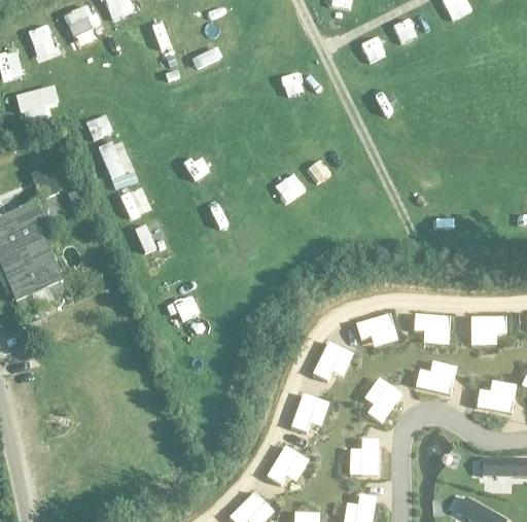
[(63,25),(92,11),(86,0),(58,0),(53,2),(63,25)]
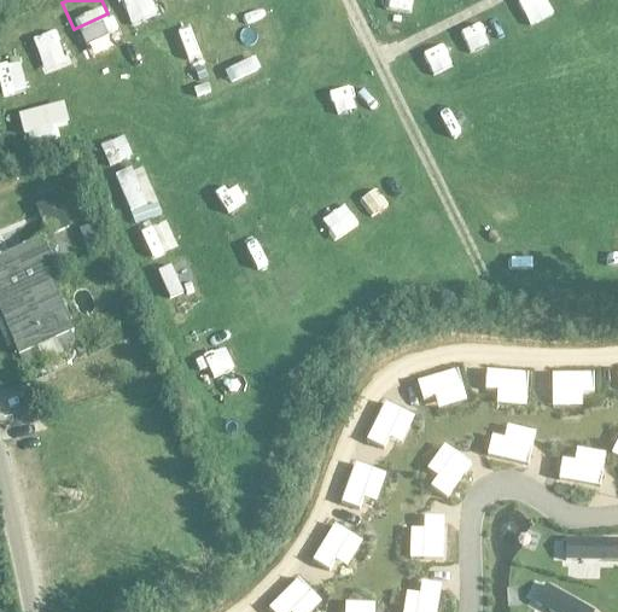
[(186,45),(197,41),(187,12),(176,16),(186,45)]
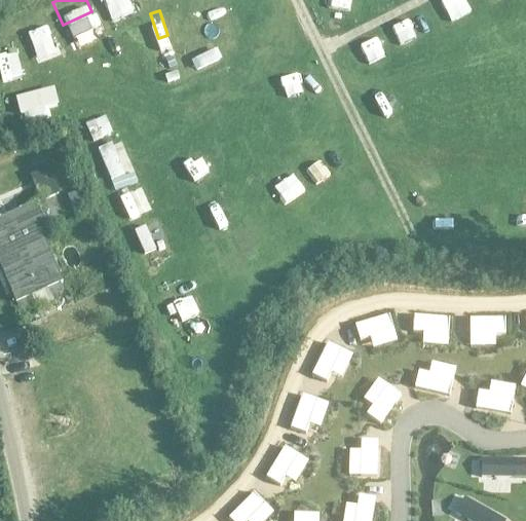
[(41,11),(22,16),(27,37),(46,33),(41,11)]
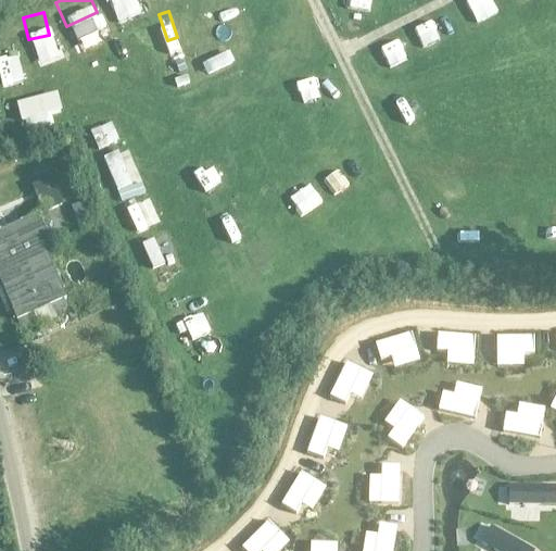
[(40,83),(27,86),(25,74),(12,77),(20,112),(45,107),(40,83)]
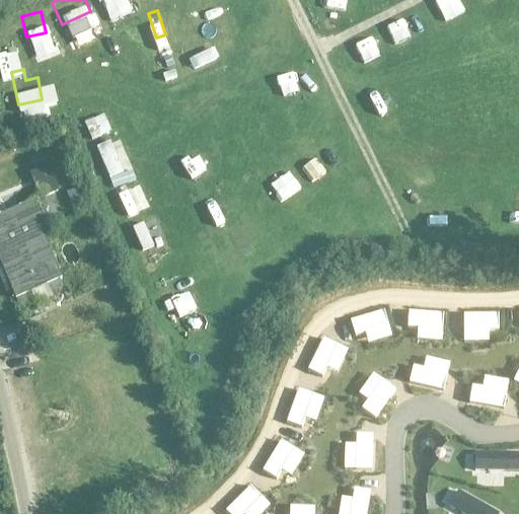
[(77,106),(84,125),(102,119),(96,100),(77,106)]
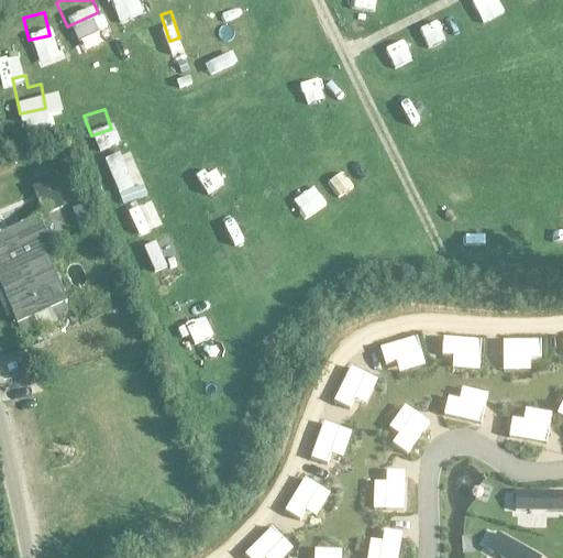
[(110,175),(131,170),(124,145),(103,151),(110,175)]
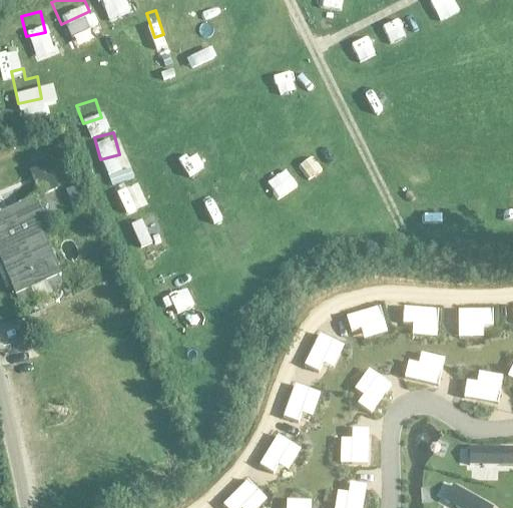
[(56,184),(46,161),(30,168),(40,191),(56,184)]
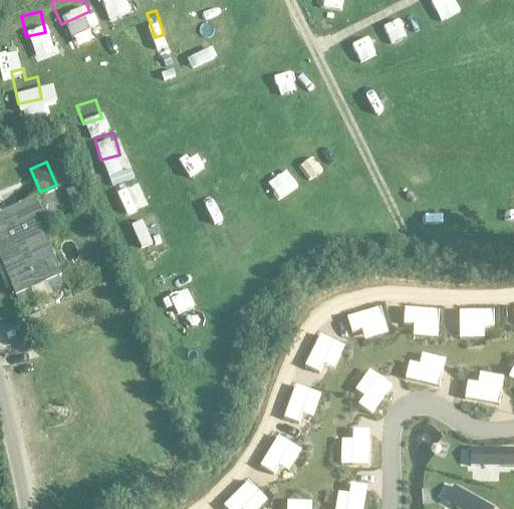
[(110,177),(117,194),(136,188),(130,170),(110,177)]
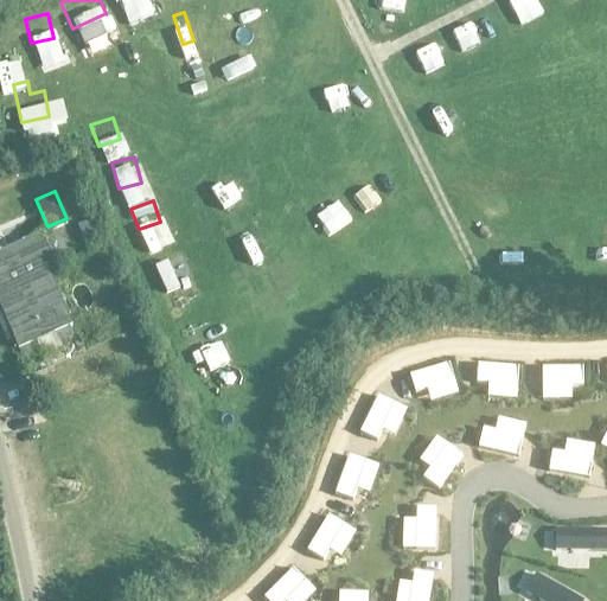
[(0,248),(0,317),(6,333),(13,330),(24,353),(40,346),(36,337),(55,330),(58,338),(76,331),(49,267),(57,263),(43,230),(0,248)]
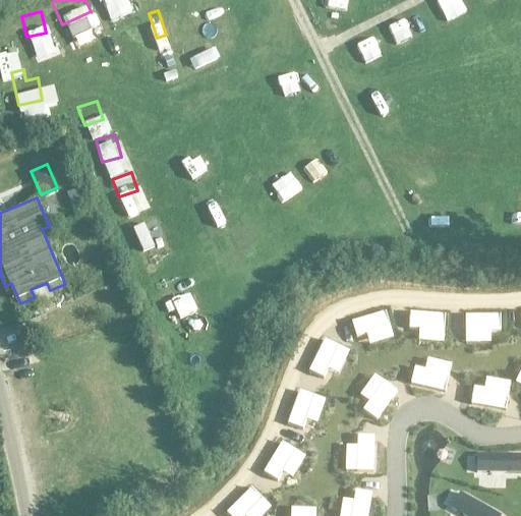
[(360,210),(361,219),(382,216),(381,207),(360,210)]
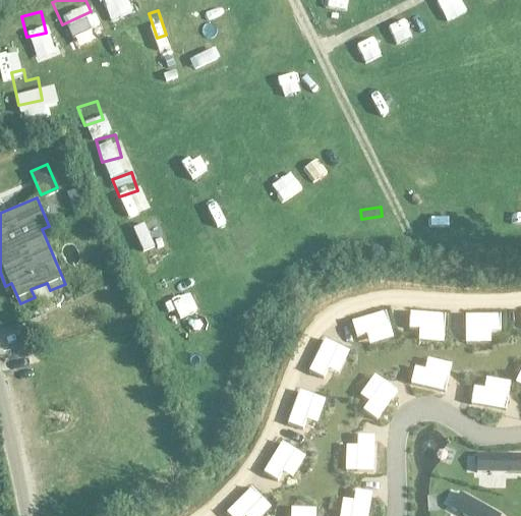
[(162,246),(180,240),(177,230),(159,237),(162,246)]
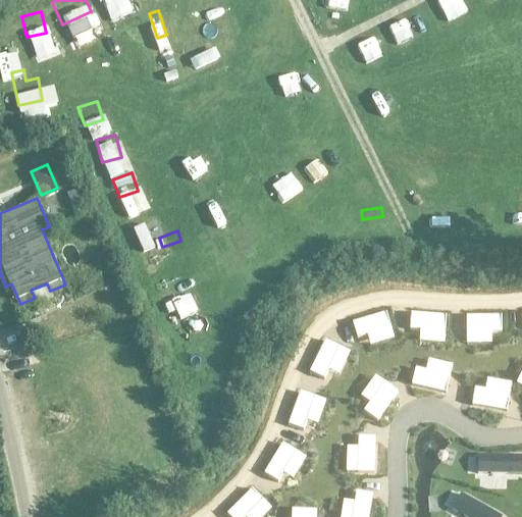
[(183,243),(164,249),(167,258),(186,253),(183,243)]
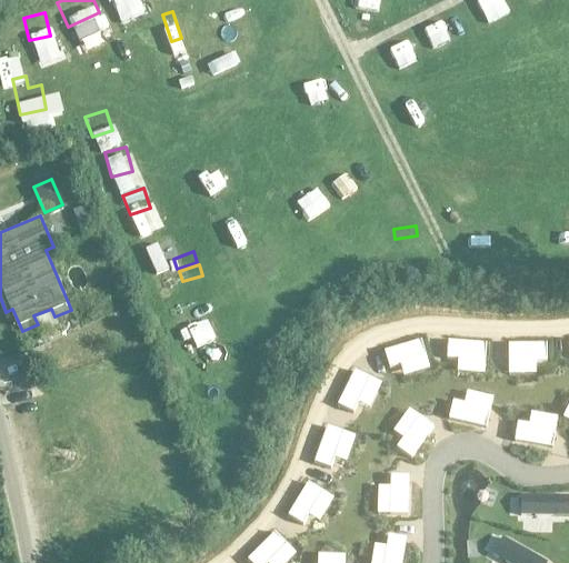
[(421,338),(385,348),(389,363),(426,353),(421,338)]
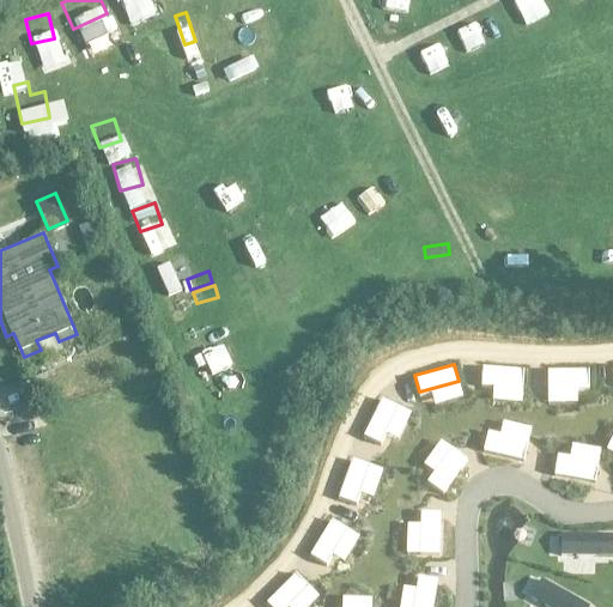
[(483,364),(481,382),(522,384),(523,366),(483,364)]
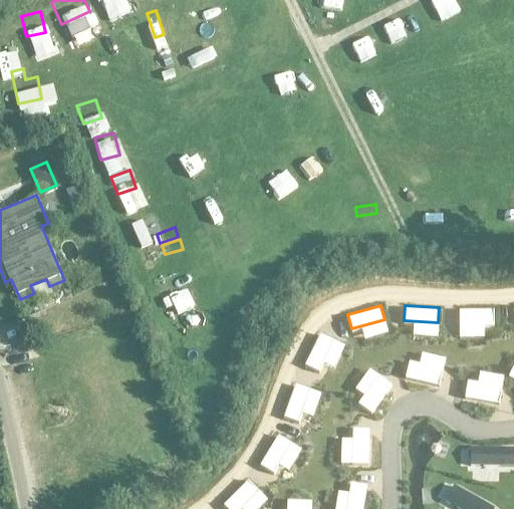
[(459,309),(458,323),(493,323),(493,308),(459,309)]
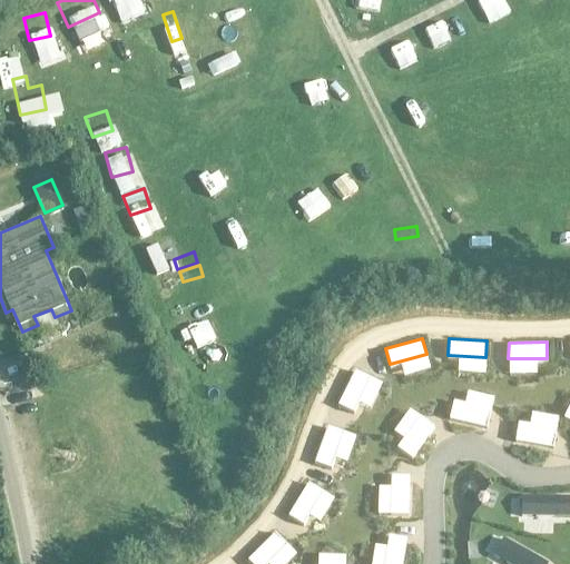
[(355,368),(338,403),(352,409),(369,375),(355,368)]
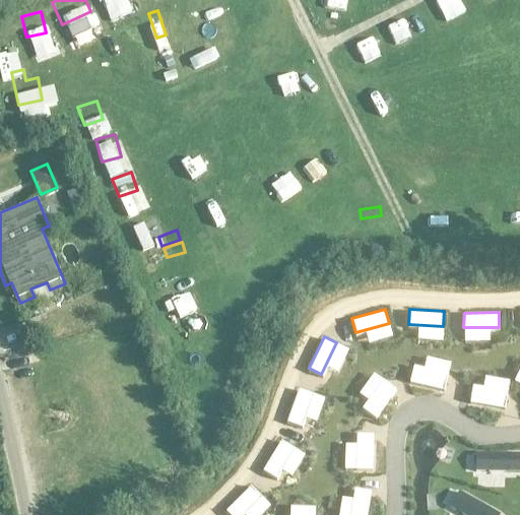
[(448,373),(414,367),(411,381),(445,388),(448,373)]
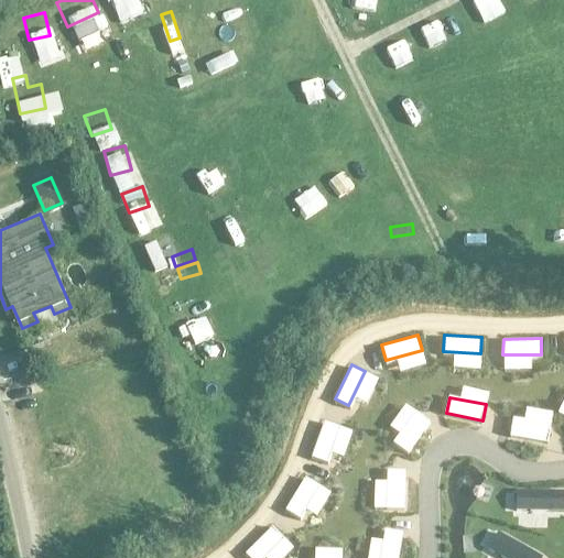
[(415,411),(393,440),(408,450),(430,420),(415,411)]
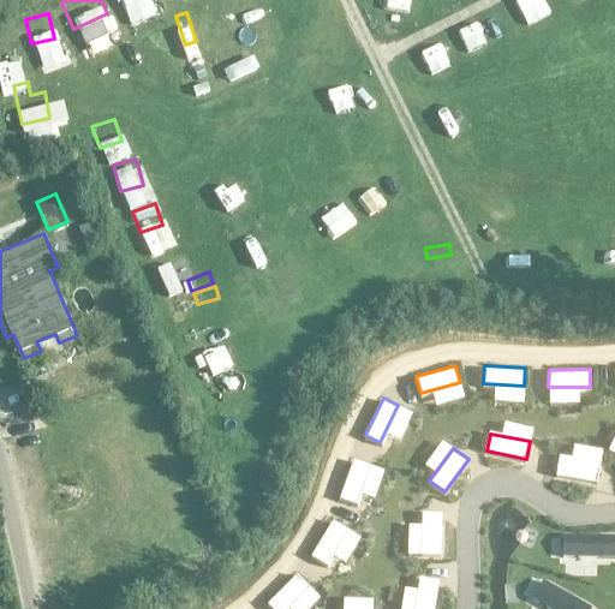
[(599,463),(559,457),(555,476),(596,483),(599,463)]
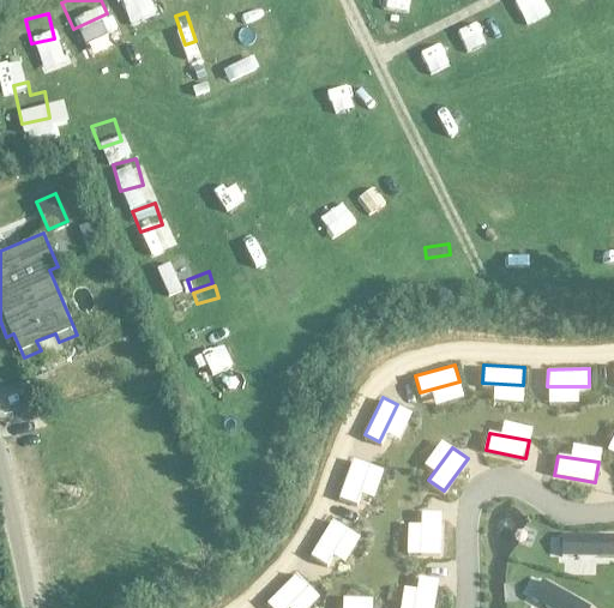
[(354,458),(341,495),(357,503),(371,464),(354,458)]
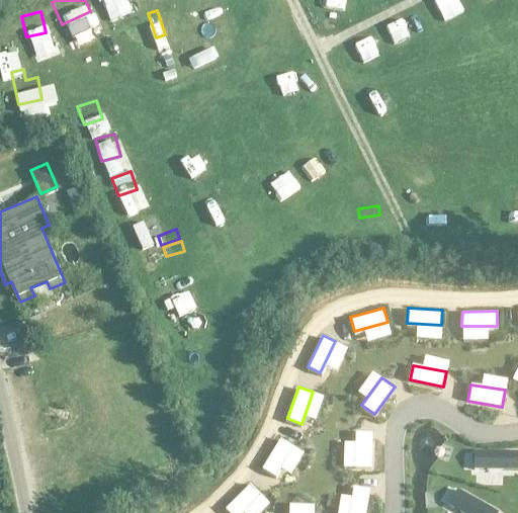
[(356,432),(355,466),(374,466),(375,433),(356,432)]
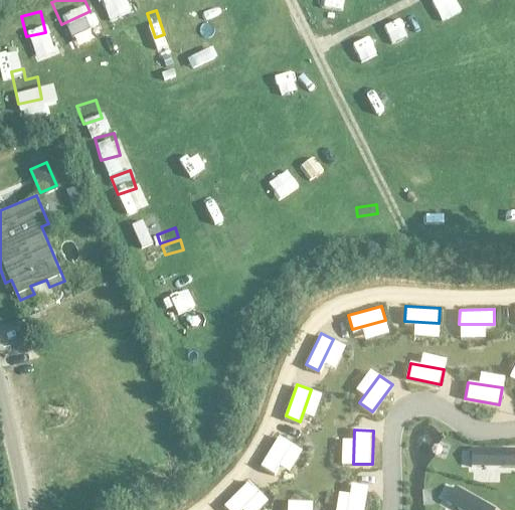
[(279,436),(262,464),(274,472),(291,444),(279,436)]
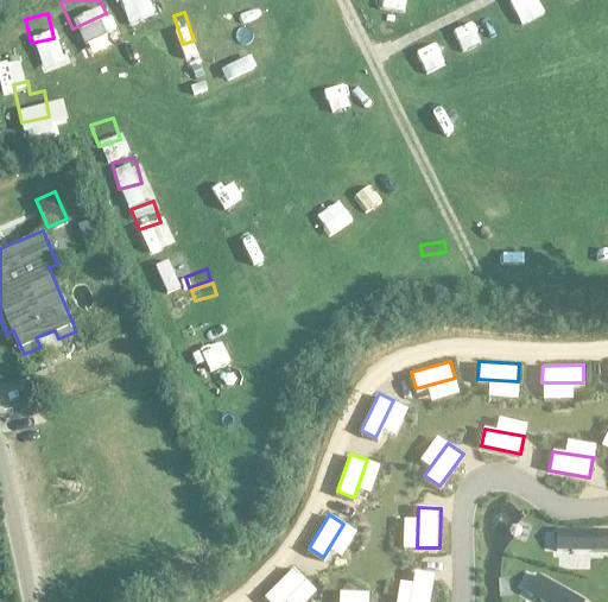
[(607,527),(557,526),(557,547),(607,549),(607,527)]
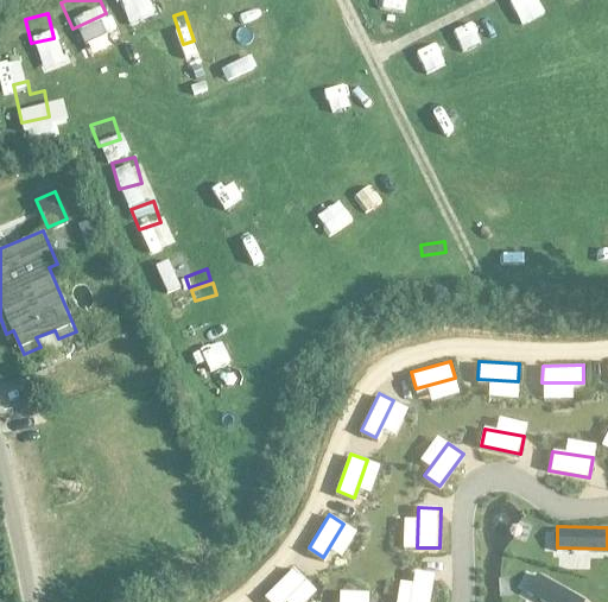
[(282,601),(304,578),(293,568),(266,595),(273,601),(282,601)]
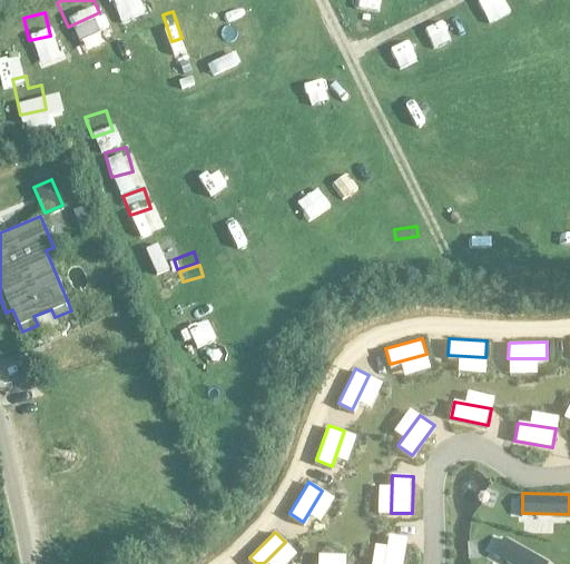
[(383,563),(401,563),(406,537),(389,534),(383,563)]
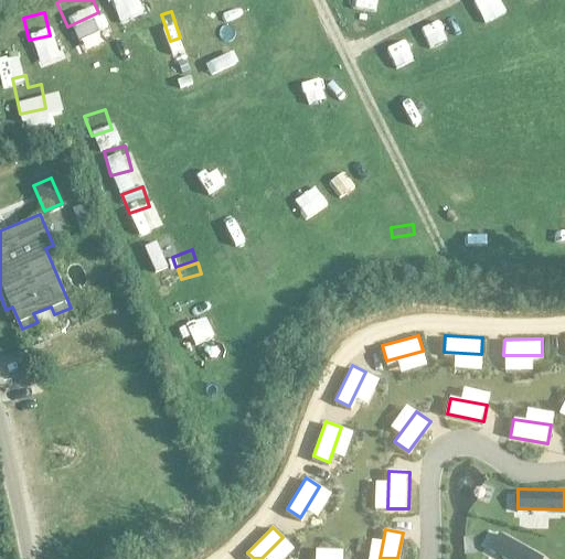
[(497,535),(489,550),(508,558),(542,558),(543,557),(497,535)]
